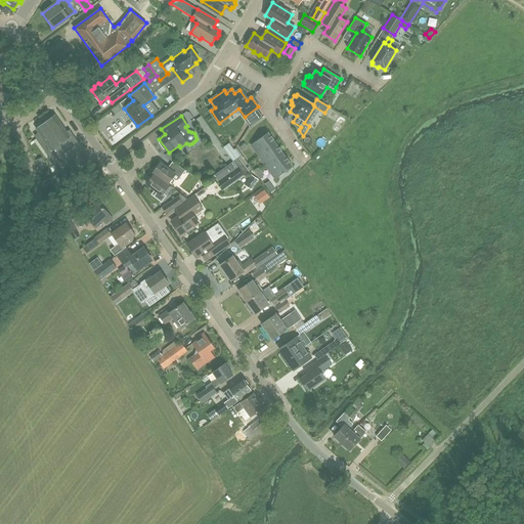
[(54,117),(36,129),(39,133),(37,134),(36,136),(38,138),(36,139),(50,160),(59,172),(46,182),(54,193),(75,179),(72,175),(91,162),(70,130),(66,132),(54,117)]
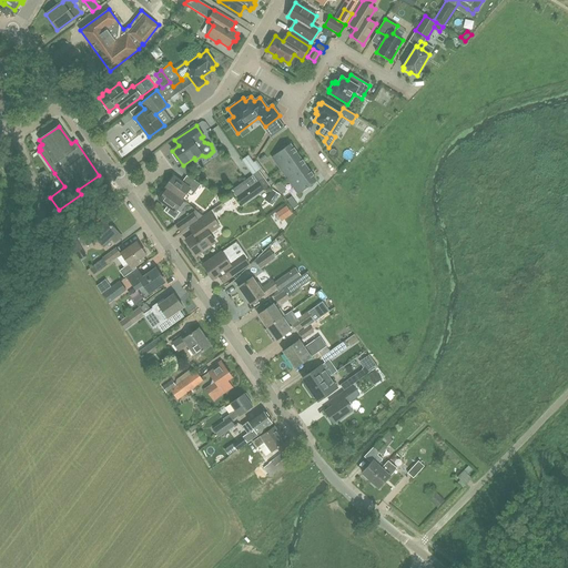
[(281,170),(298,156),(291,144),(272,158),(281,170)]
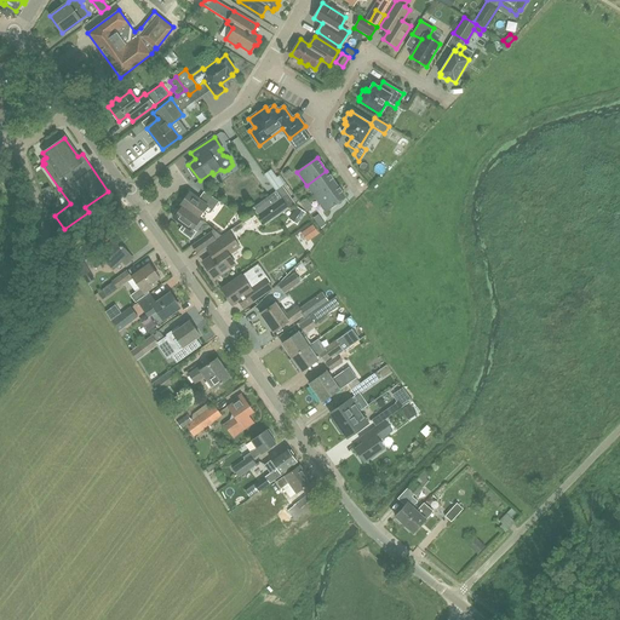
[(271,170),(264,174),(275,191),(276,190),(288,208),(294,204),(282,187),(285,184),(279,176),(276,177),(271,170)]
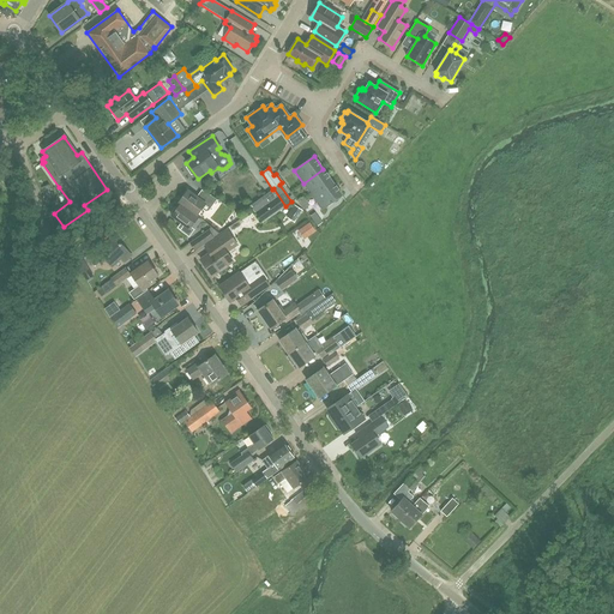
[(332,182),(323,169),(304,184),(313,197),(332,182)]
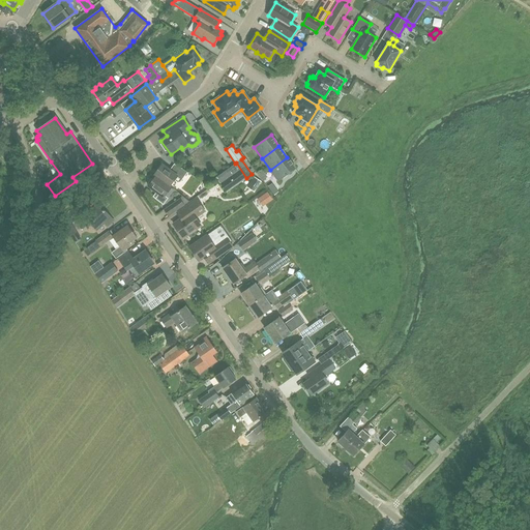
[(287,157),(270,170),(278,180),(295,169),(287,157)]
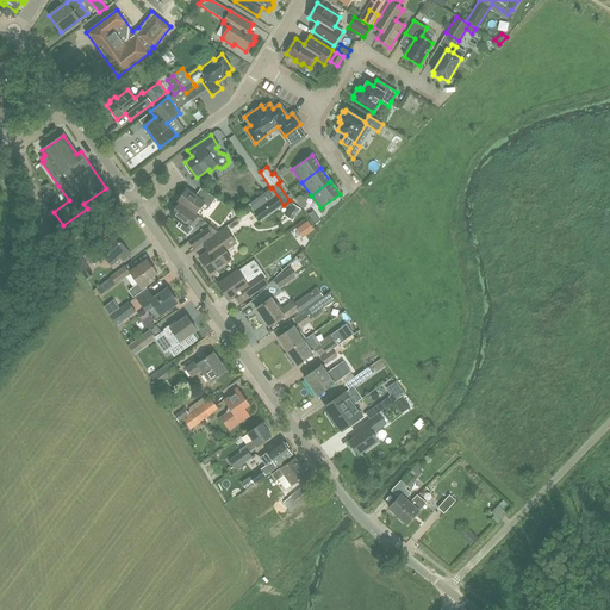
[(47,197),(54,194),(49,182),(42,185),(47,197)]
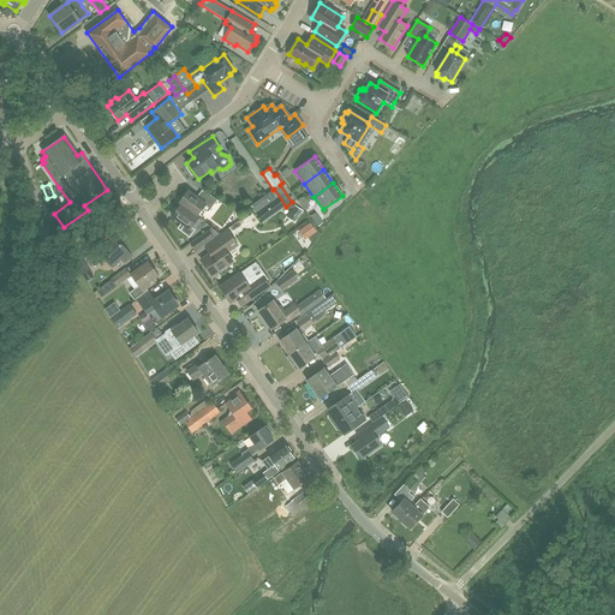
[(273,190),(262,197),(274,215),(286,207),(274,189),(273,190)]
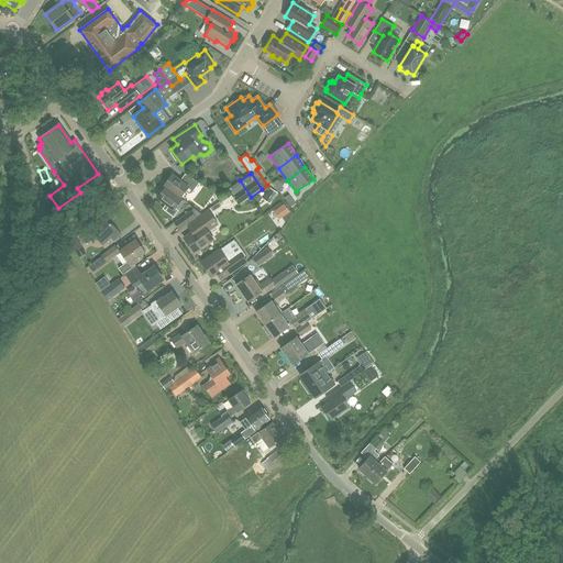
[(172,174),(164,186),(165,187),(180,197),(185,191),(188,194),(191,194),(199,183),(188,176),(183,183),(172,174)]
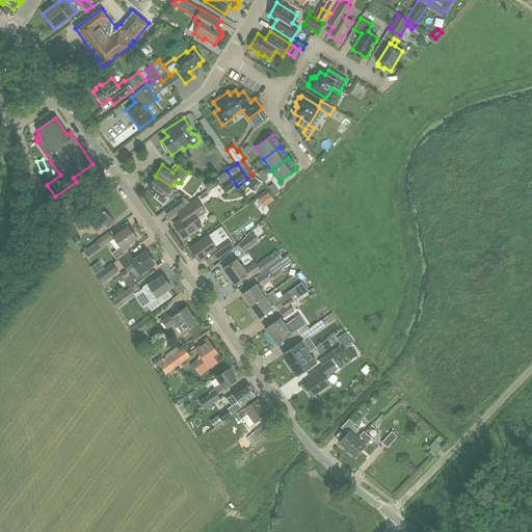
[(228,193),(237,186),(227,170),(217,178),(228,193)]
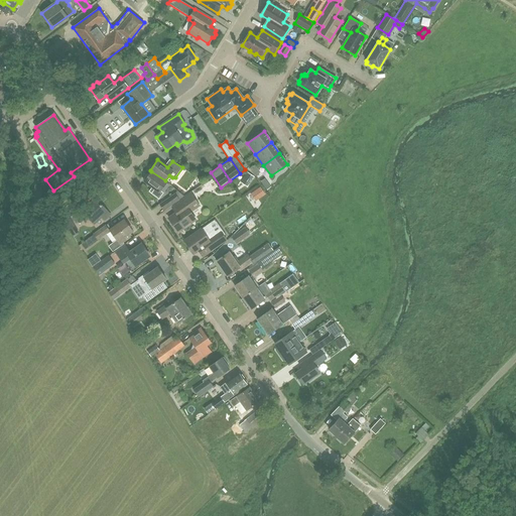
[(159,199),(163,192),(160,190),(166,181),(165,180),(151,171),(149,174),(147,174),(144,178),(145,180),(144,181),(151,186),(148,191),(159,199)]
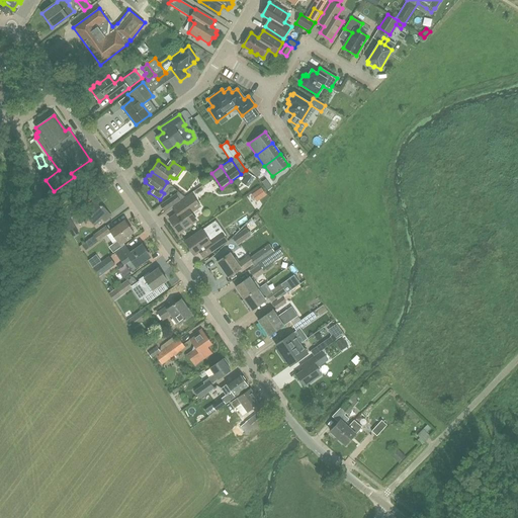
[(266,195),(261,188),(251,195),(256,202),(266,195)]
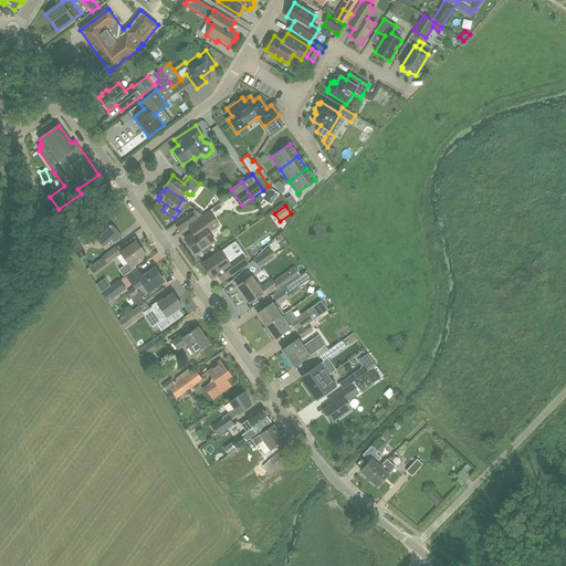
[(196,210),(191,212),(175,224),(179,231),(197,219),(202,216),(196,210)]
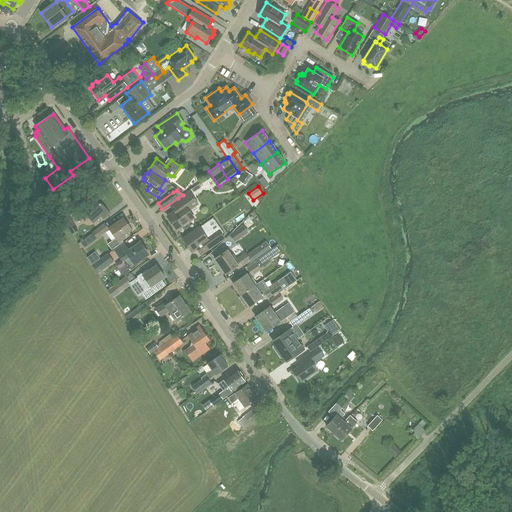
[(170,206),(174,212),(167,217),(177,230),(194,218),(187,209),(196,202),(189,192),(170,206)]
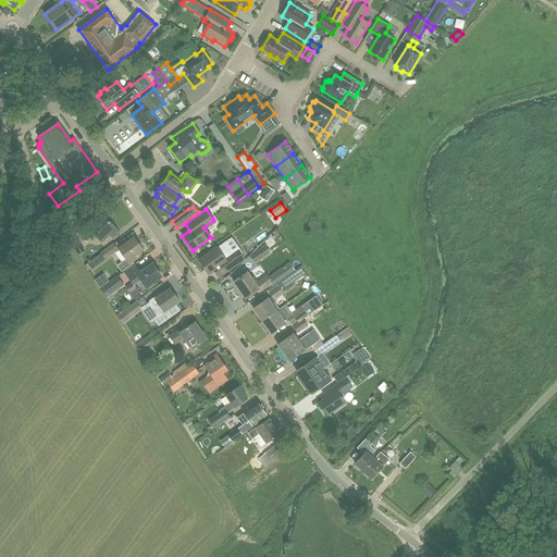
[(120,232),(104,215),(94,226),(89,222),(79,232),(87,240),(95,234),(101,242),(109,234),(113,238),(120,232)]
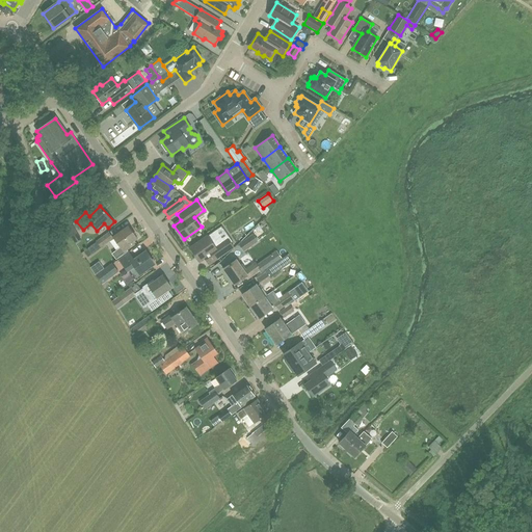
[(67,229),(73,239),(76,243),(81,239),(79,235),(71,224),(67,229)]
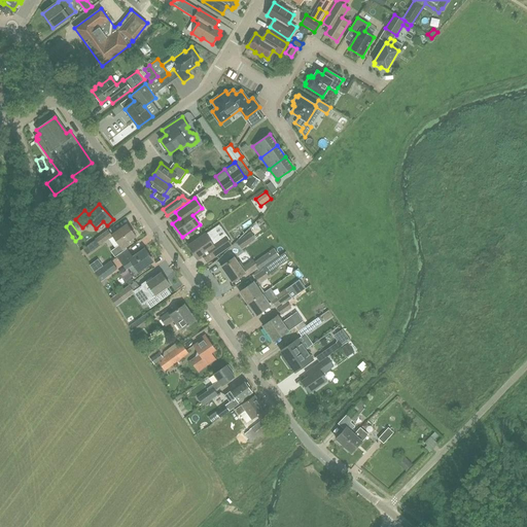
[(113,234),(118,243),(119,244),(110,251),(115,257),(127,249),(126,247),(133,242),(131,239),(135,236),(132,232),(133,230),(130,224),(128,224),(127,224),(113,234)]
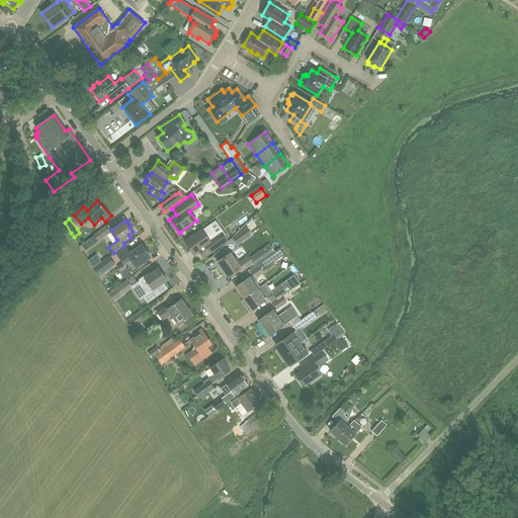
[(244,227),(245,229),(241,232),(247,239),(252,236),(248,231),(252,228),(249,223),(244,227)]
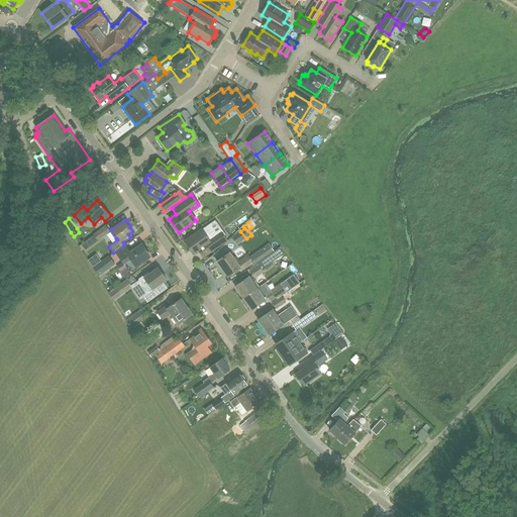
[(82,244),(86,249),(89,247),(110,231),(105,225),(82,244)]
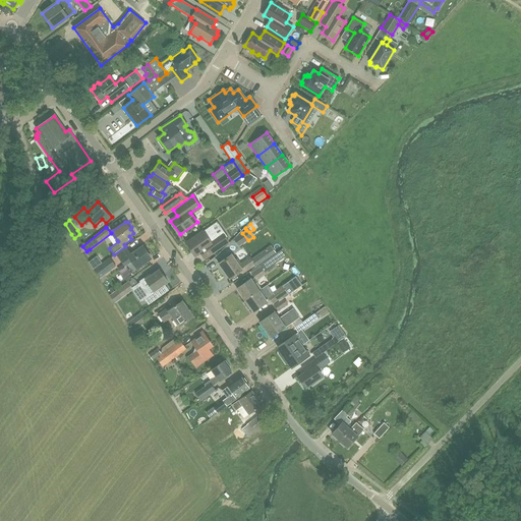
[(204,258),(215,250),(228,241),(223,233),(211,241),(203,231),(186,242),(195,255),(199,253),(204,258)]
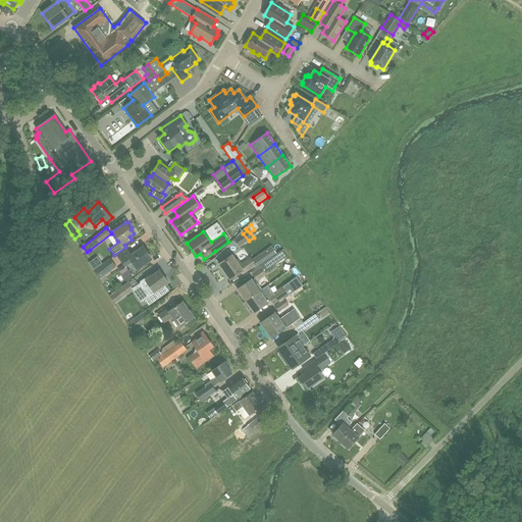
[(249,241),(243,233),(233,240),(239,248),(249,241)]
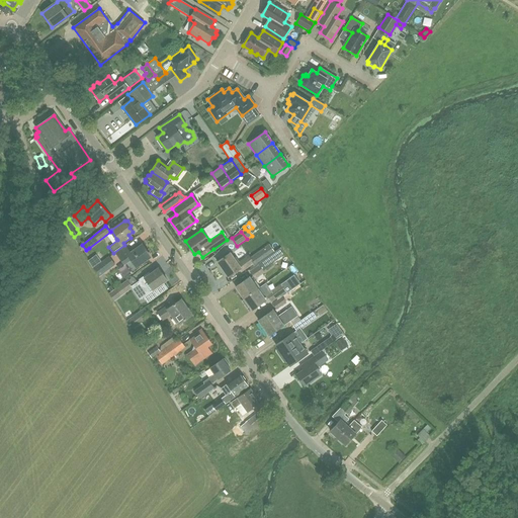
[(138,265),(150,256),(142,245),(134,250),(132,248),(119,257),(124,263),(130,260),(131,261),(126,264),(132,271),(139,266),(138,265)]
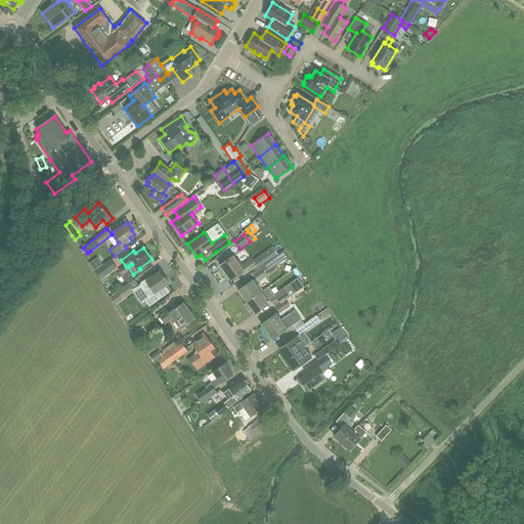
[(255,266),(257,268),(272,258),(267,250),(252,261),(255,266)]
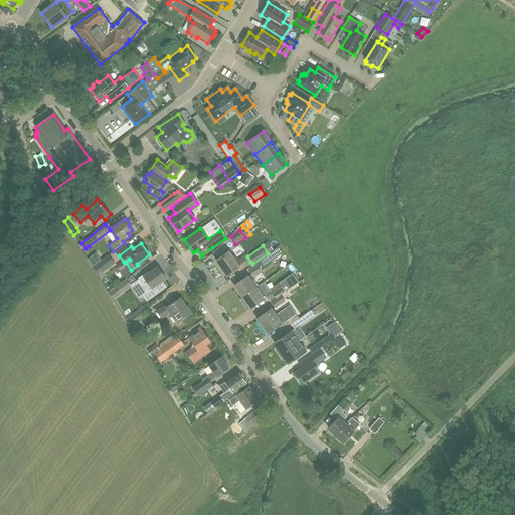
[(238,270),(239,270),(250,262),(247,256),(246,254),(237,261),(233,255),(231,256),(227,251),(215,261),(226,276),(237,268),(238,270)]
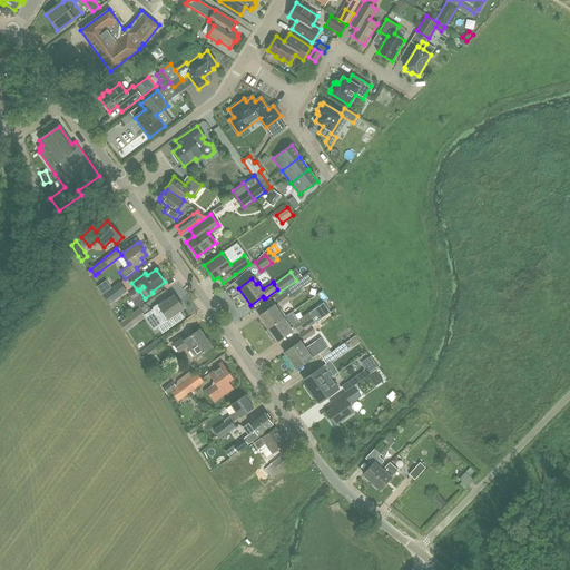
[(303,286),(298,281),(293,284),(297,291),(303,286)]
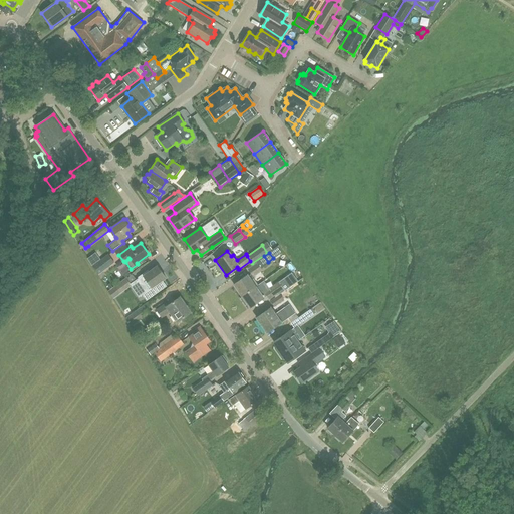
[(97,274),(102,271),(102,272),(114,263),(107,254),(95,263),(96,264),(92,267),(97,274)]
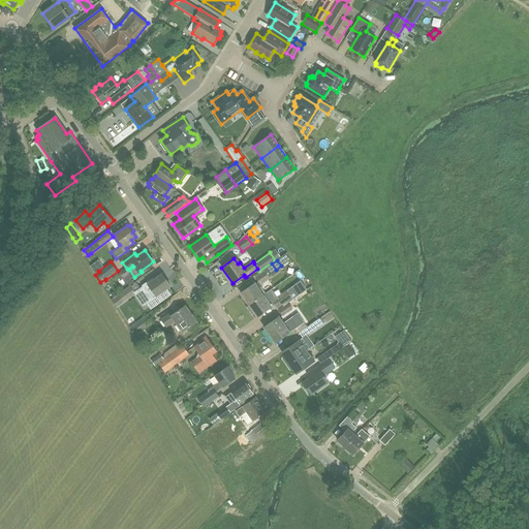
[(99,270),(94,263),(90,266),(90,267),(94,273),(99,270)]
